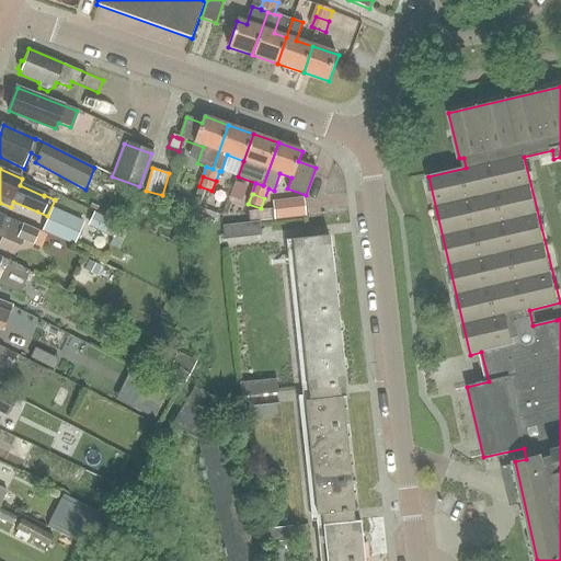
[(251,224),(260,224),(307,219),(305,199),(273,203),(274,210),(250,213),(251,224)]
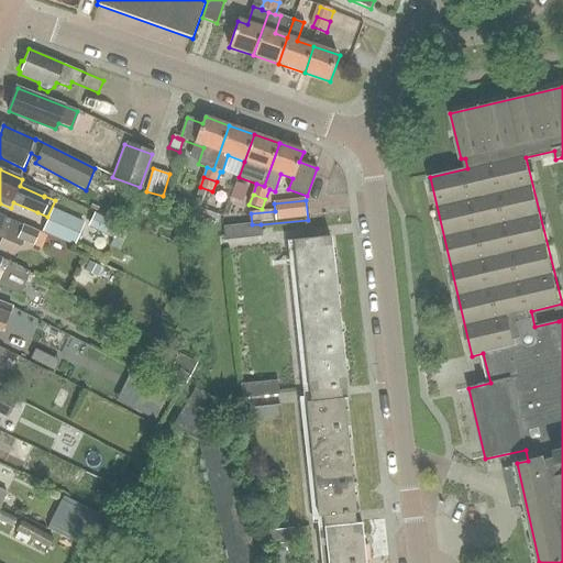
[(74,246),(85,222),(53,208),(42,232),(74,246)]
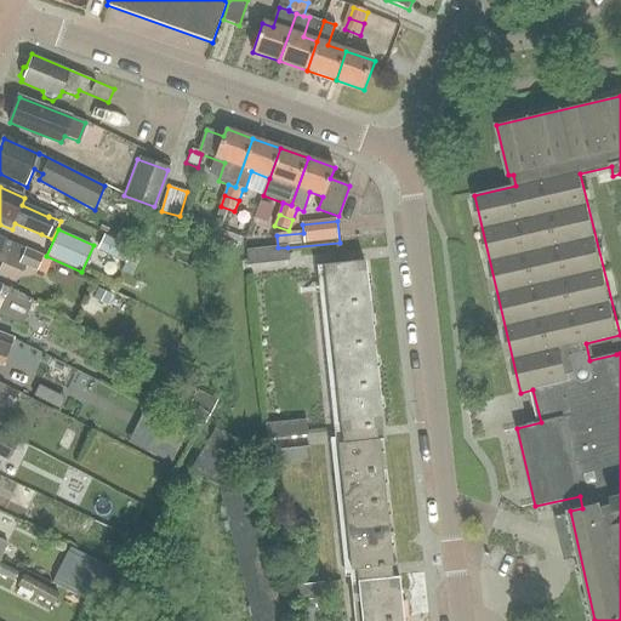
[(107,235),(100,250),(127,263),(135,249),(107,235)]
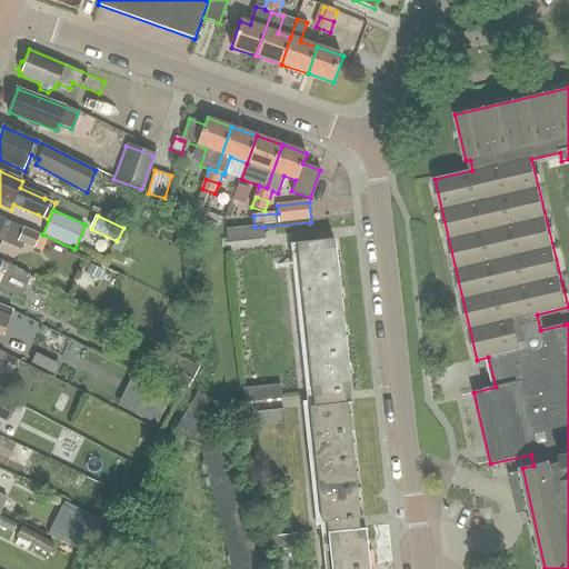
[(0,240),(7,243),(22,250),(25,245),(45,252),(50,239),(0,218),(0,240)]
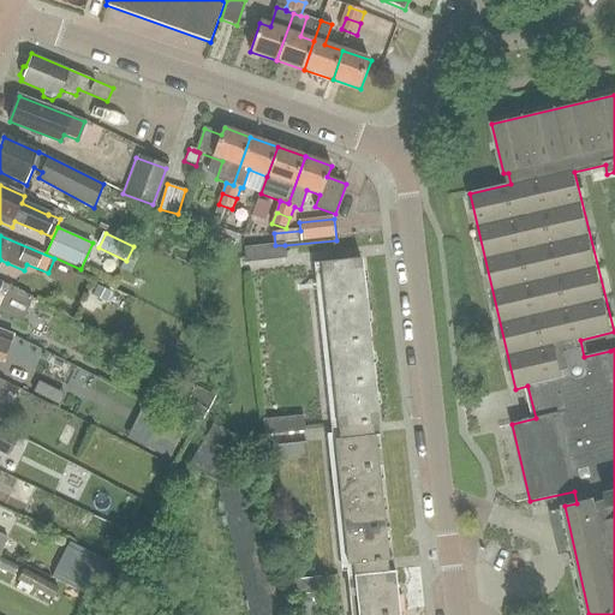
[(266,262),(275,261),(274,245),(272,245),(264,246),(266,262)]
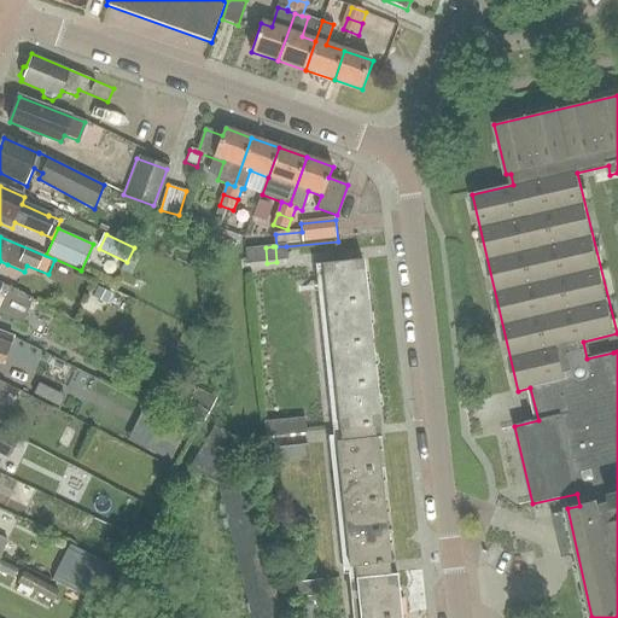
[(275,246),(277,262),(287,261),(286,246),(277,246),(275,246)]
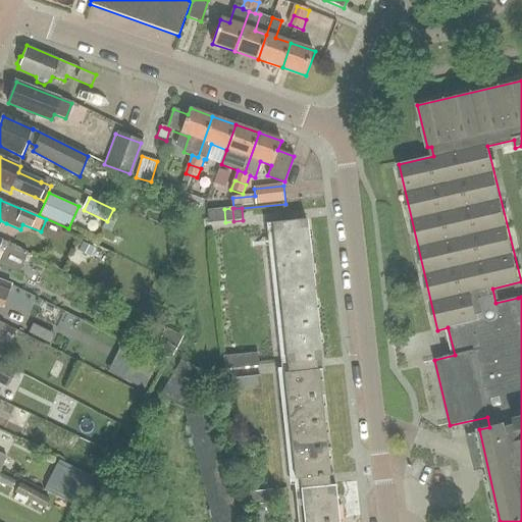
[(207,210),(207,223),(216,222),(215,209),(207,210)]
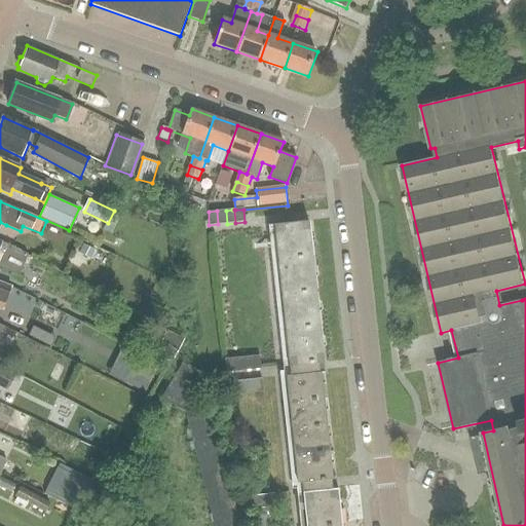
[(218,224),(227,224),(226,211),(222,211),(217,211),(218,224)]
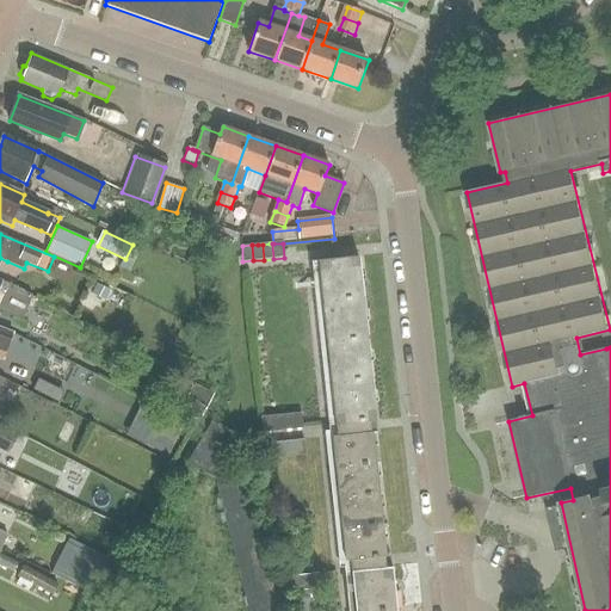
[(358,257),(319,260),(323,301),(363,297),(358,257)]
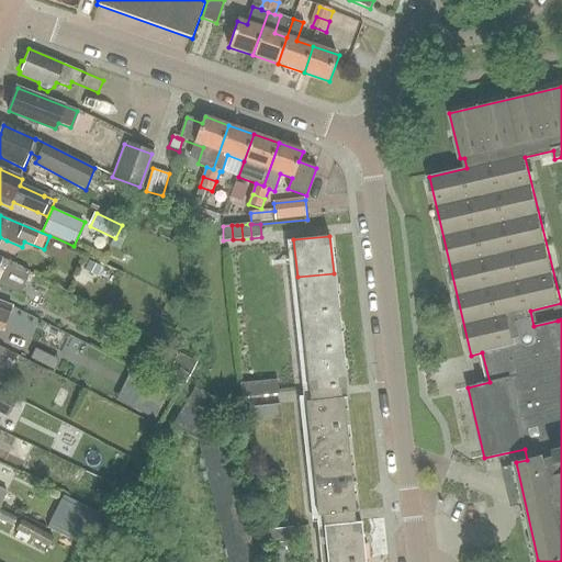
[(17,266),(8,261),(0,258),(0,287),(20,295),(31,271),(17,266)]
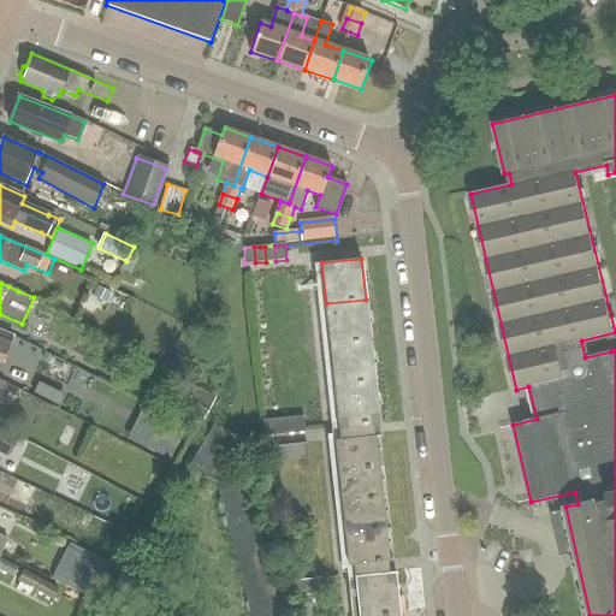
[(98,286),(93,296),(106,303),(111,294),(98,286)]
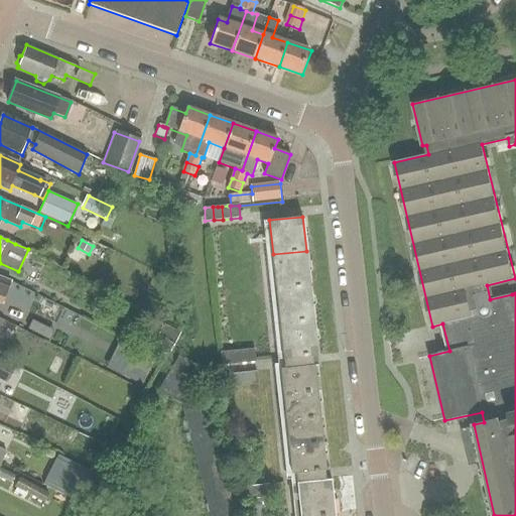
[(306,251),(273,254),(277,289),(309,285),(306,251)]
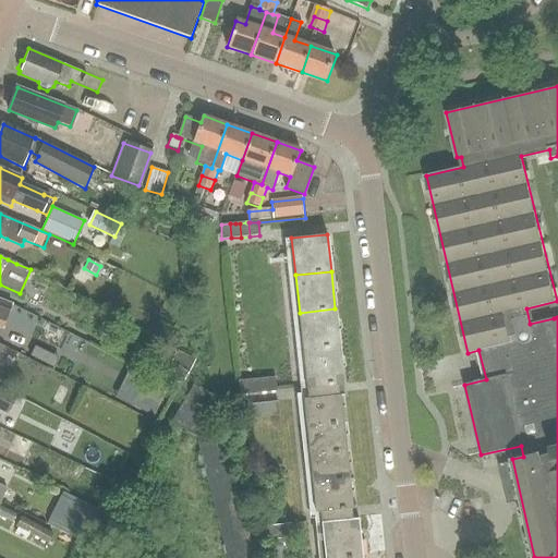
[(0,326),(2,327),(4,322),(12,303),(0,298),(0,326)]
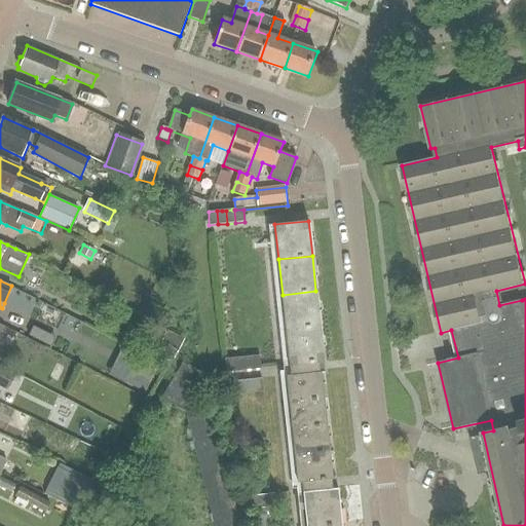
[(315,291),(283,295),(287,330),(320,326),(315,291)]
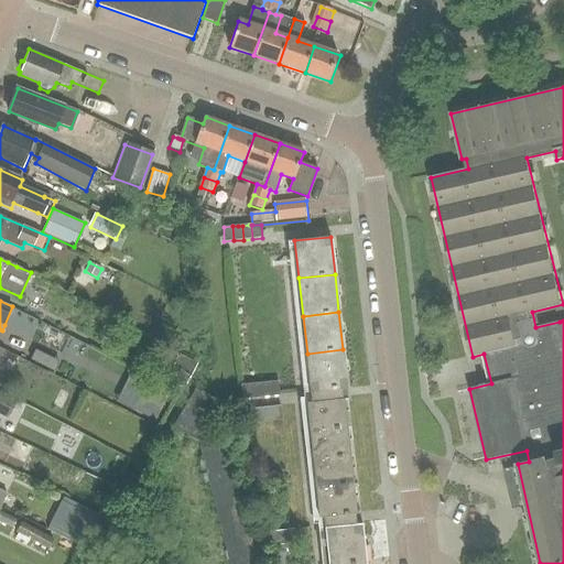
[(34,349),(30,359),(47,369),(53,359),(34,349)]
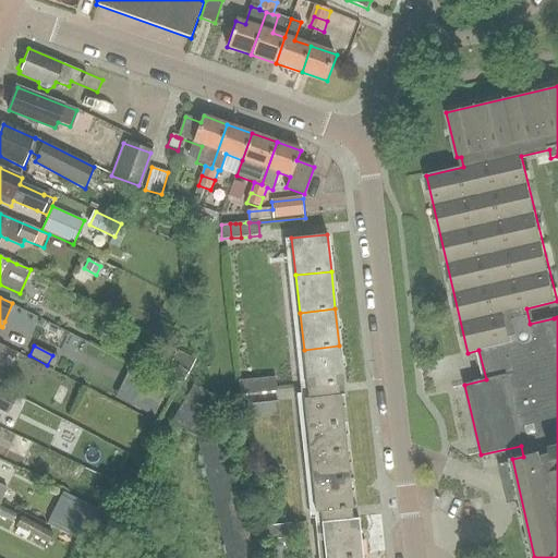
[(307,387),(340,384),(343,384),(339,346),(304,350),(307,387)]
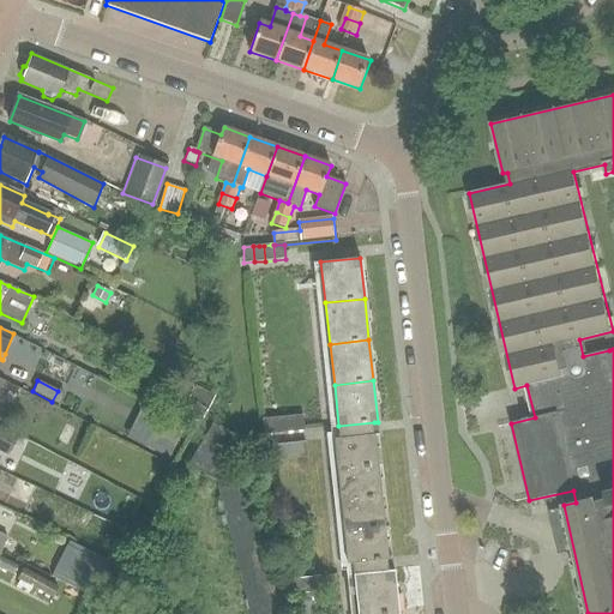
[(196,385),(181,411),(202,422),(216,395),(196,385)]
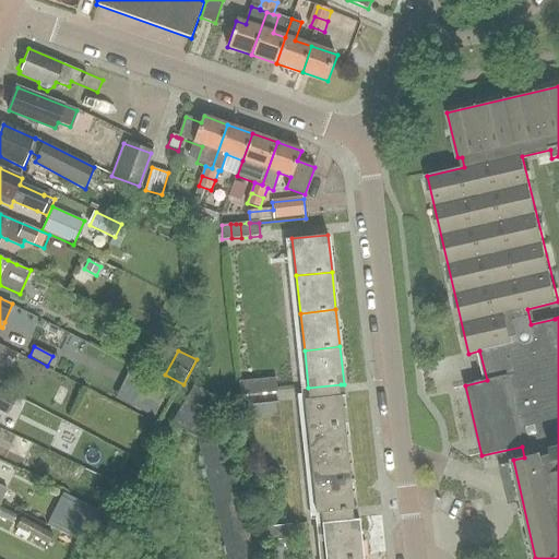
[(147,376),(132,405),(154,416),(169,387),(147,376)]
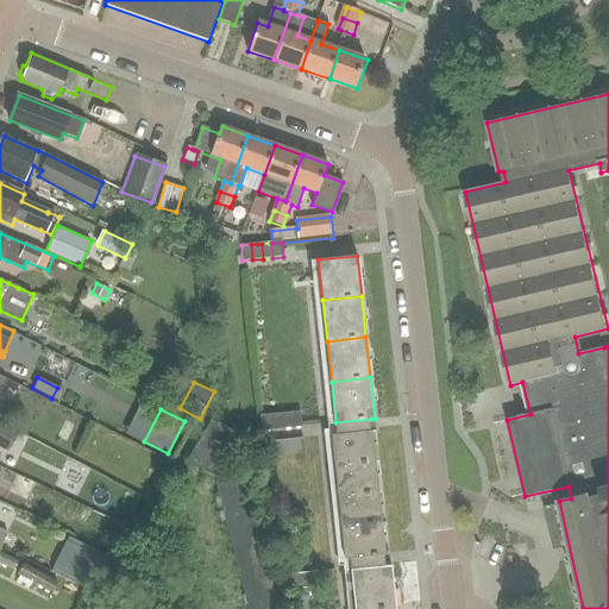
[(292,412),(293,427),(303,426),(302,410),(292,412)]
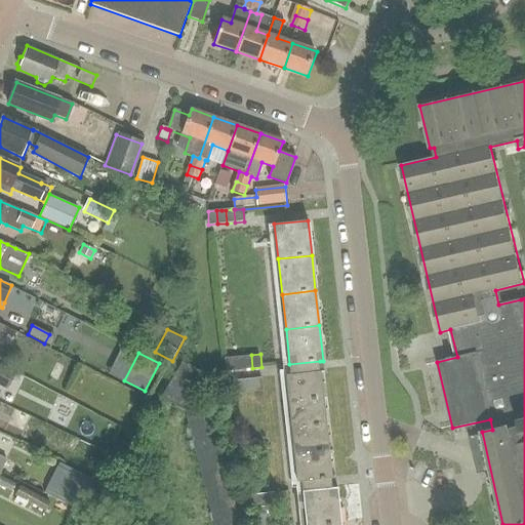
[(244,369),(252,368),(251,355),(242,356),(244,369)]
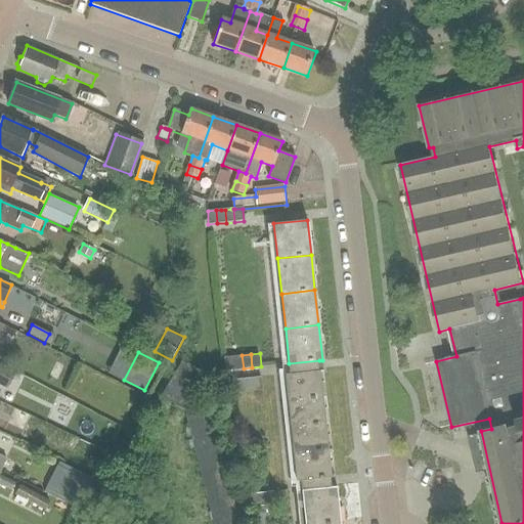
[(234,369),(244,368),(242,355),(233,356),(234,369)]
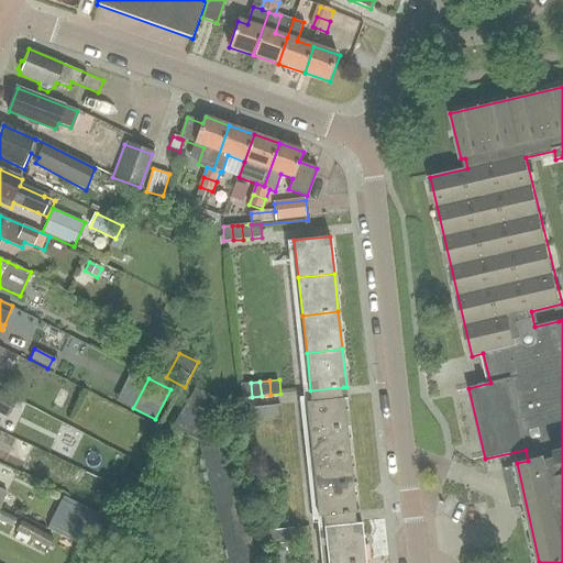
[(251,383),(241,384),(243,398),(252,397),(251,383)]
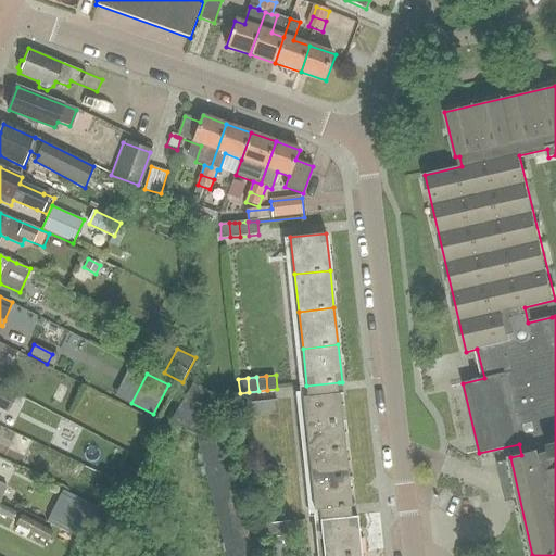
[(307,396),(298,397),(300,418),(342,413),(339,382),(306,386),(307,396)]
